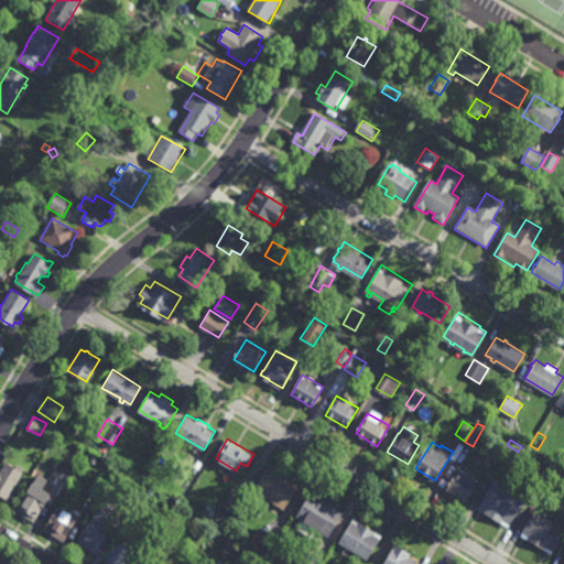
[(96,464),(89,461),(94,455),(99,458),(96,464)]
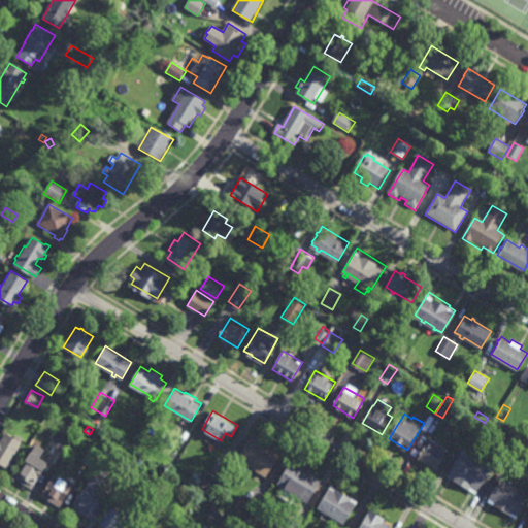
[(153,434),(147,431),(150,426),(156,429),(153,434)]
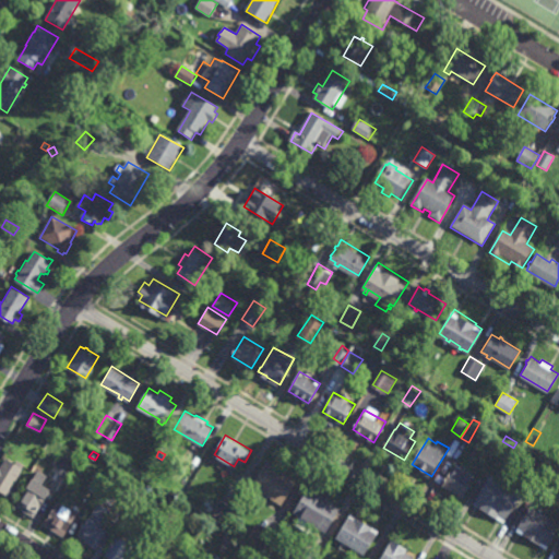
[(66,477),(52,470),(61,453),(75,461),(66,477)]
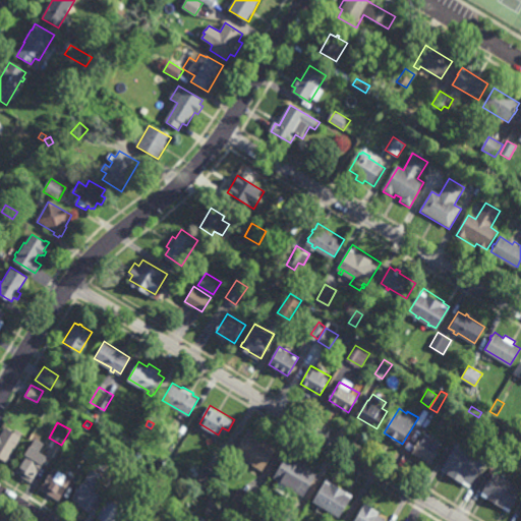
[(183,433),(179,430),(183,424),(187,427),(183,433)]
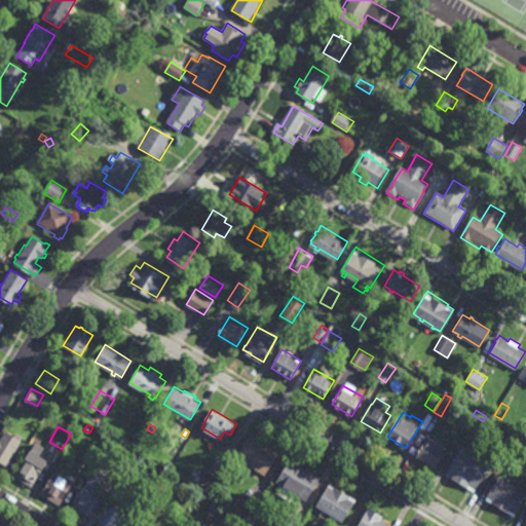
[(22,440),(6,465),(0,461),(0,439),(5,430),(22,440)]
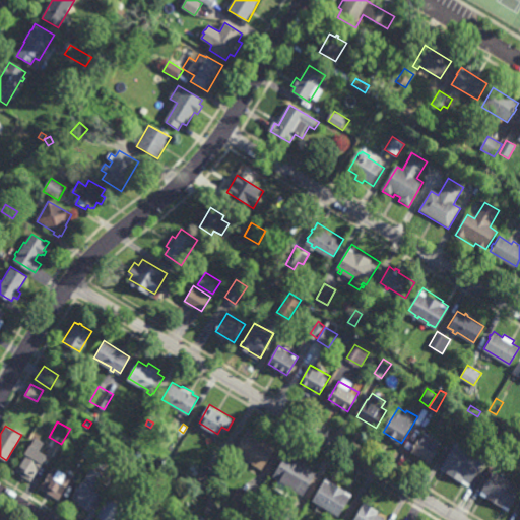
[(263,468),(235,451),(249,428),(277,445),(263,468)]
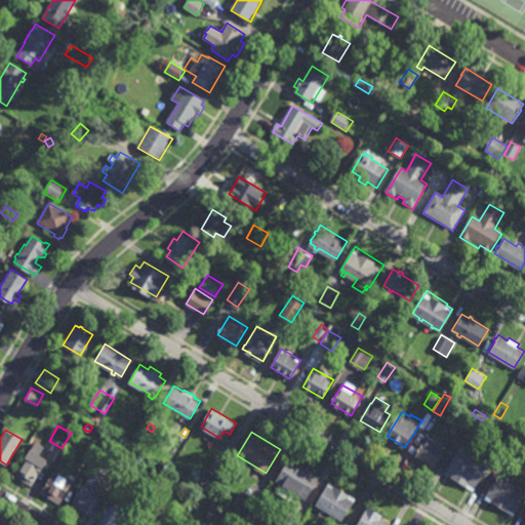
[(47,460),(44,466),(45,466),(39,475),(38,474),(32,485),(14,475),(26,454),(27,455),(38,437),(45,441),(38,454),(47,460)]
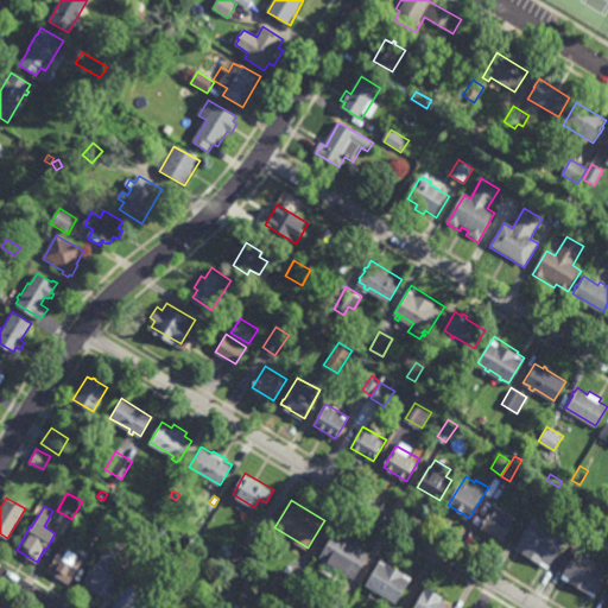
[(502,540),(480,527),(493,506),(515,519),(502,540)]
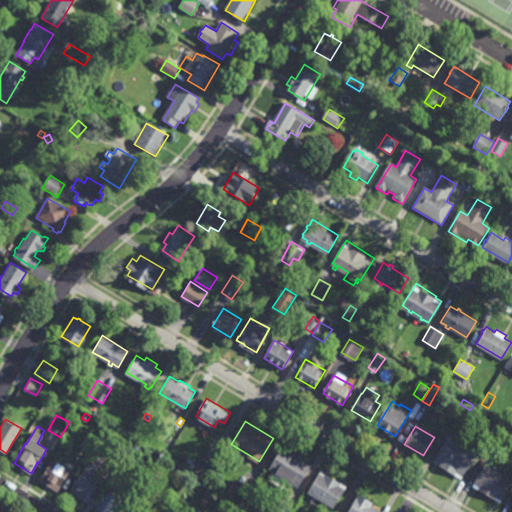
[(464,449),(467,445),(477,451),(463,476),(456,472),(455,474),(440,465),(441,462),(435,458),(449,434),(460,440),(457,445),(464,449)]
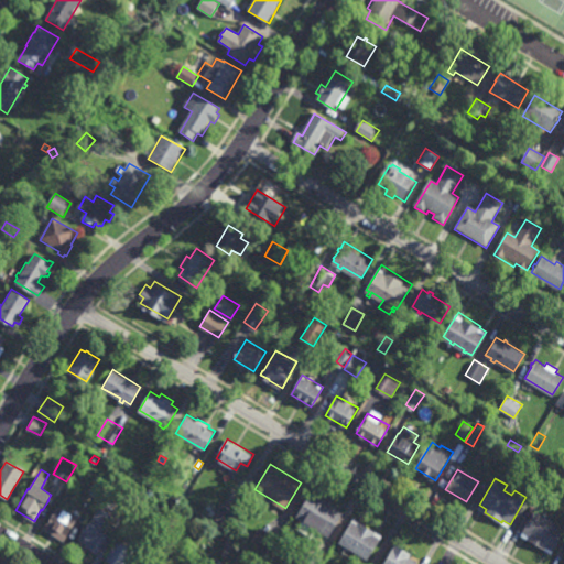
[(96,497),(87,491),(94,480),(102,485),(96,497)]
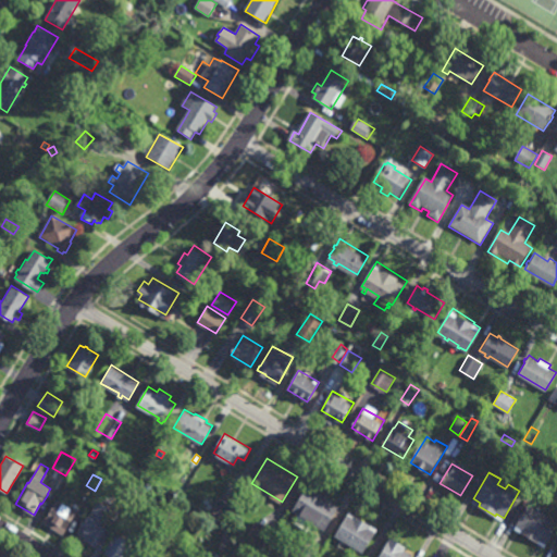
[(146,496),(139,493),(146,482),(152,485),(146,496)]
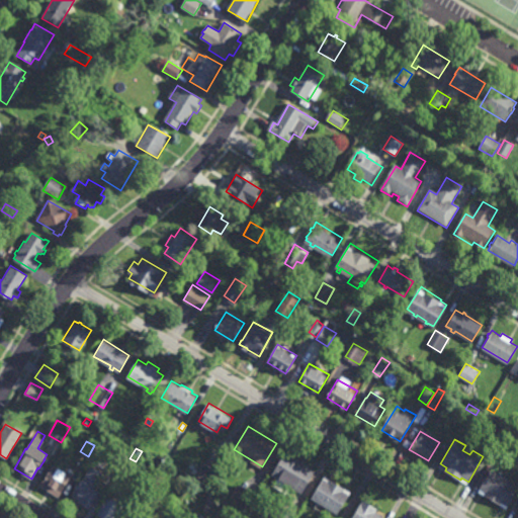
[(303,493),(290,486),(289,488),(283,484),(284,482),(272,473),(286,450),(317,468),(303,493)]
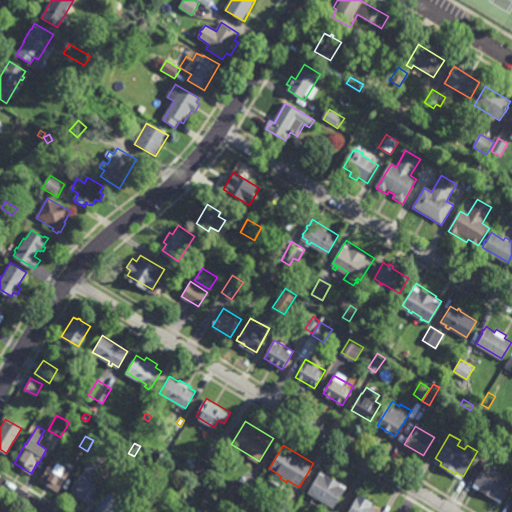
[(206,476),(195,470),(203,457),(213,464),(206,476)]
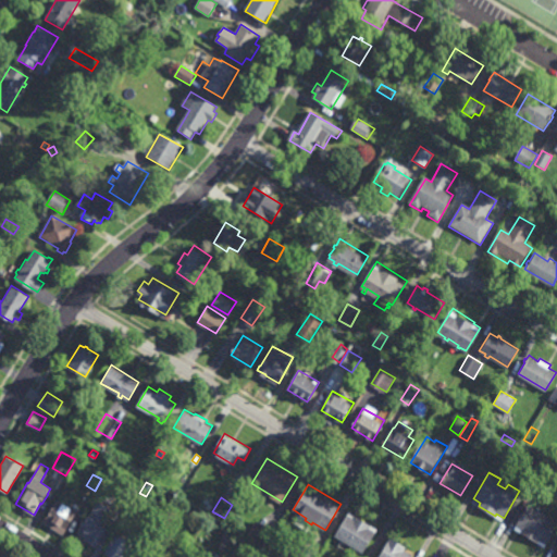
[(70,506),(71,504),(76,506),(77,505),(78,506),(77,508),(78,508),(63,534),(44,522),(57,498),(70,506)]
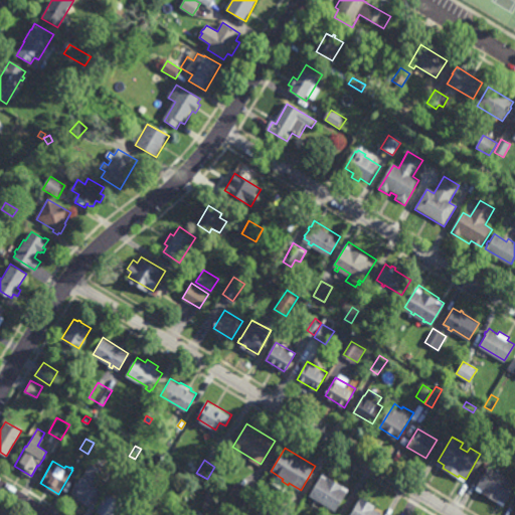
[(95,484),(96,485),(97,483),(100,485),(99,487),(100,488),(90,505),(77,499),(78,496),(71,492),(80,476),(82,477),(91,463),(103,470),(95,484)]
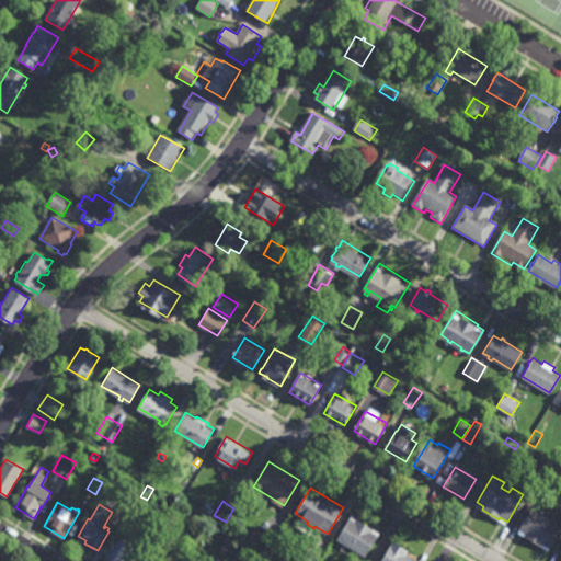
[(540,511),(541,510),(545,512),(544,514),(560,524),(560,529),(548,550),(517,531),(533,506),(540,511)]
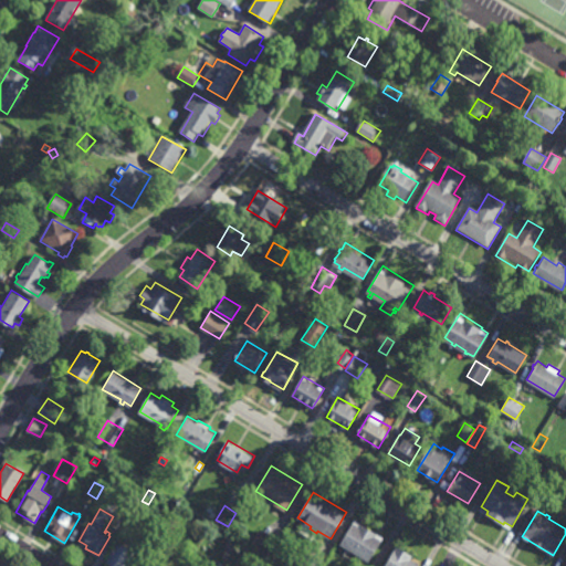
[(370,562),(342,544),(356,519),(385,536),(370,562)]
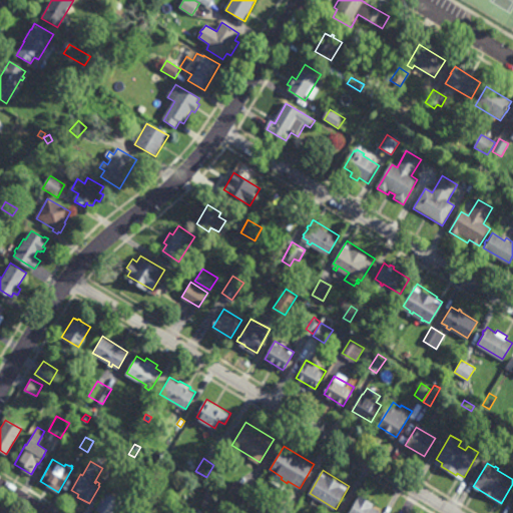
[(244,503),(228,493),(237,479),(253,488),(244,503)]
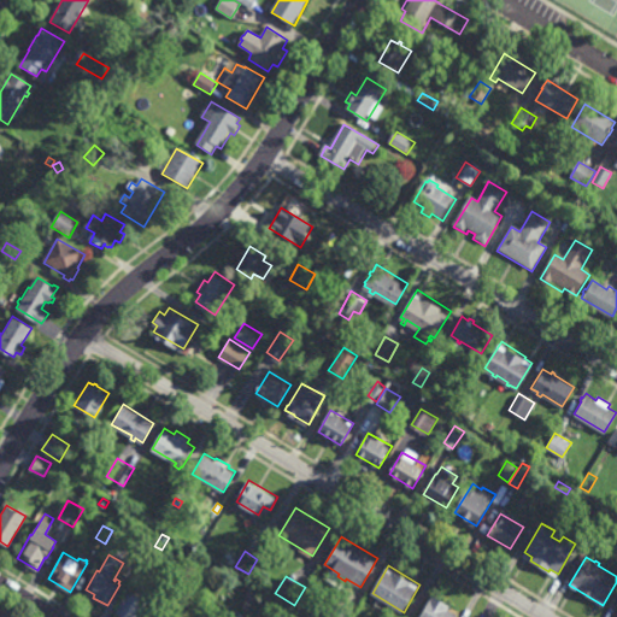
[(253,600),(246,595),(250,588),(257,593),(253,600)]
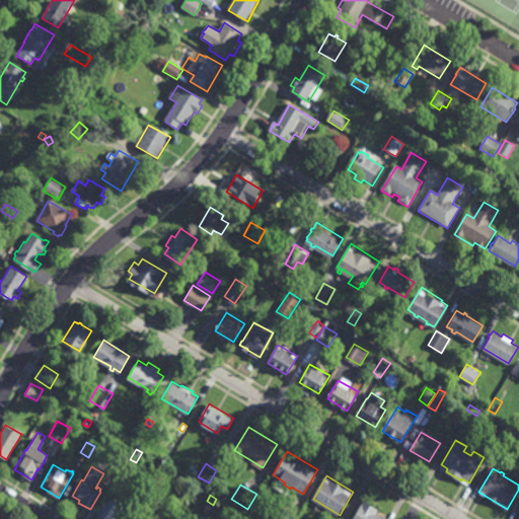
[(125,502),(123,506),(125,507),(119,516),(122,518),(121,518),(104,518),(97,514),(108,497),(113,500),(115,496),(125,502)]
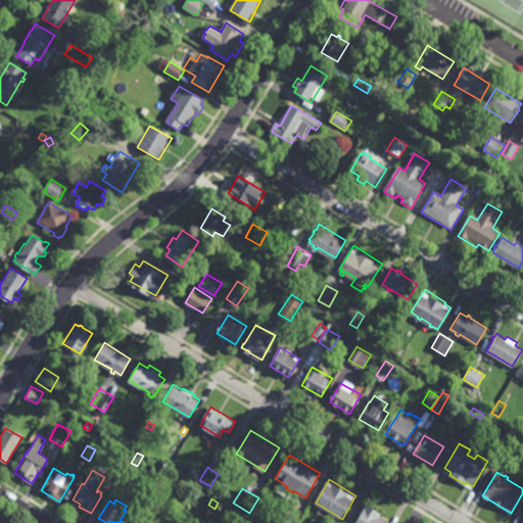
[(387,522),(357,522),(368,504),(383,513),(381,516),(389,520),(387,522)]
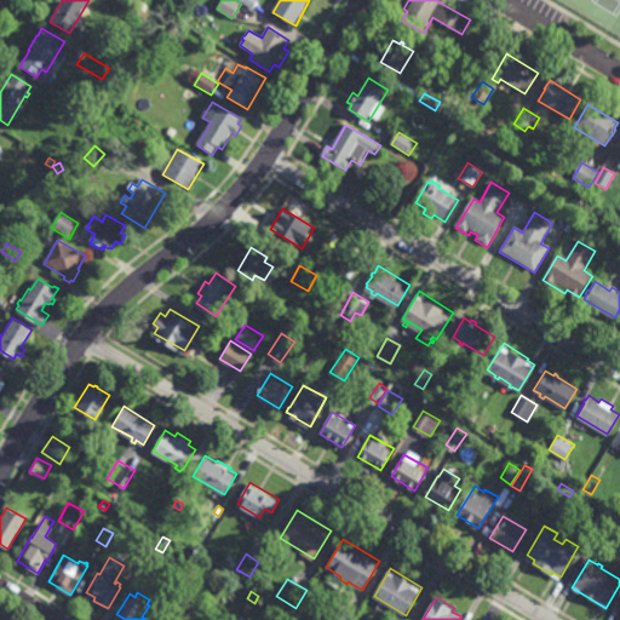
[(250,613),(244,610),(247,603),(253,606),(250,613)]
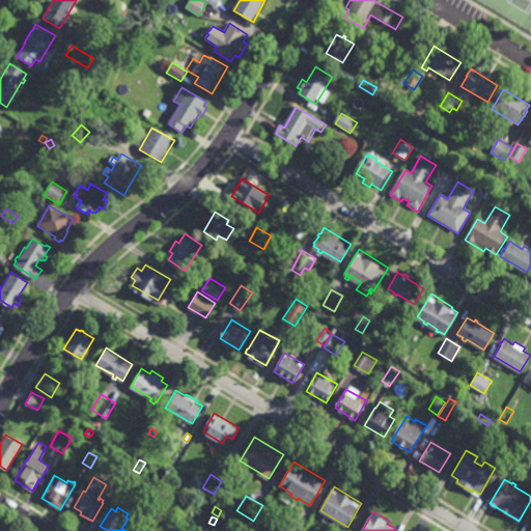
[(232,530),(240,516),(264,530),(232,530)]
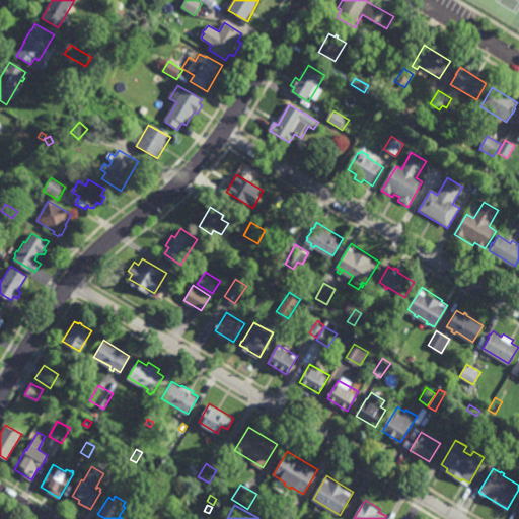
[(294,518),(274,518),(283,506),(297,514),(294,518)]
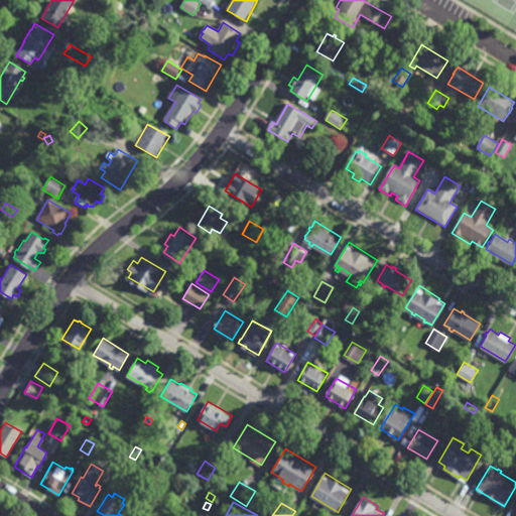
[(0,515),(0,507),(9,512),(6,515),(0,515)]
